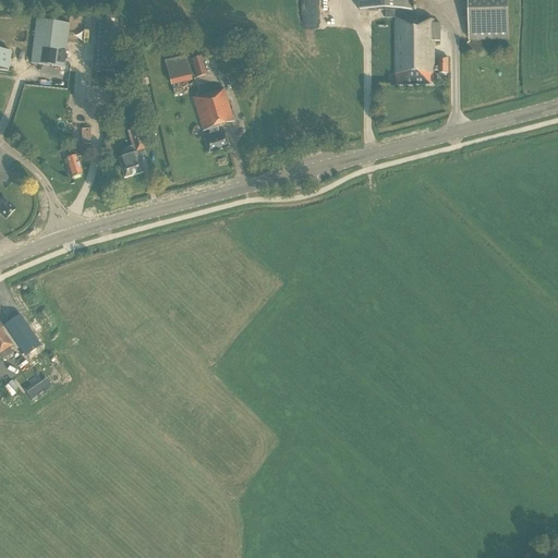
[(379,0),(380,11),(387,11),(387,19),(397,19),(397,85),(433,85),(433,72),(439,72),(439,74),(448,74),(449,58),(439,58),(439,68),(435,68),(435,43),(440,43),(440,35),(440,24),(434,24),(434,20),(424,20),(424,19),(413,19),(412,0),(379,0)]
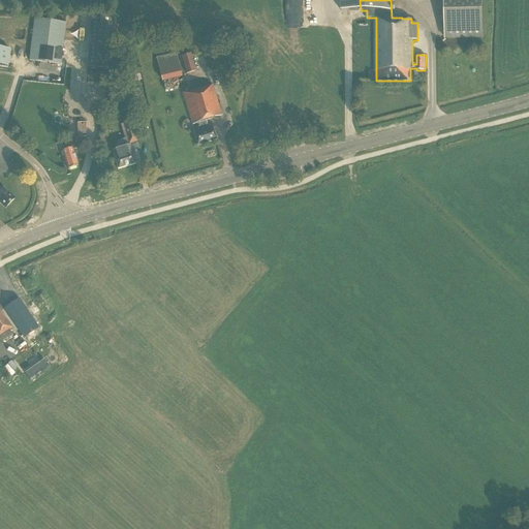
[(483,37),(481,0),(444,0),(444,38),(483,37)]
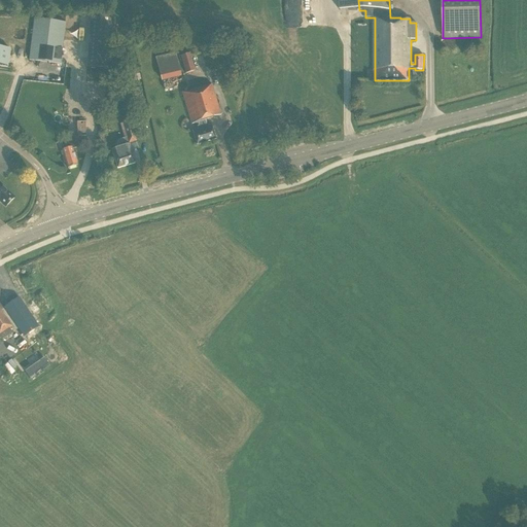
[(115,19),(91,16),(88,68),(112,70),(115,19)]
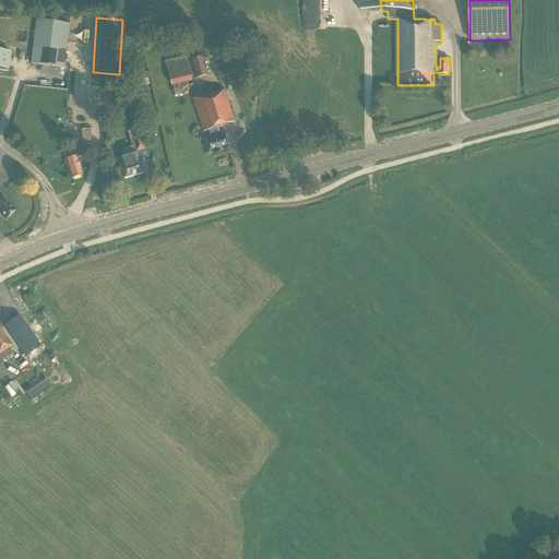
[(71,52),(67,52),(70,24),(37,20),(32,64),(64,68),(66,57),(70,58),(71,52)]
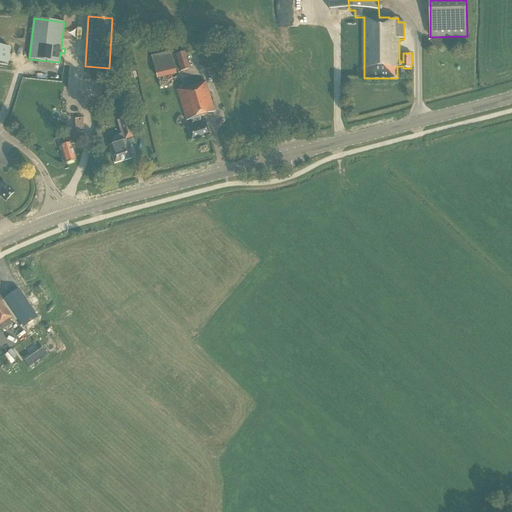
[(272,19),(273,29),(296,28),(295,19),(272,19)]
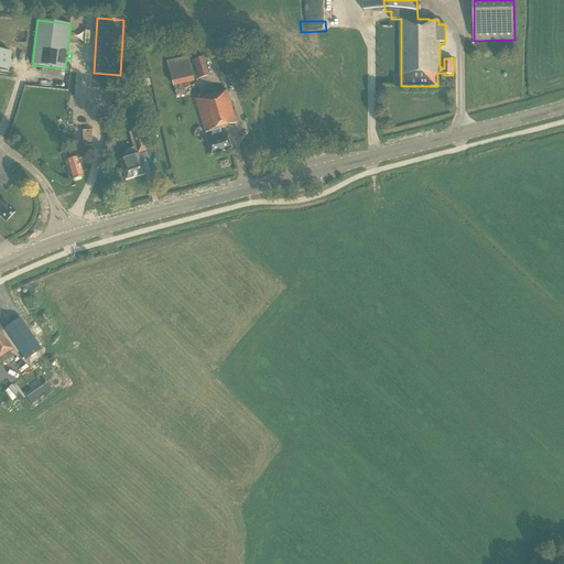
[(331,29),(333,39),(344,38),(343,28),(331,29)]
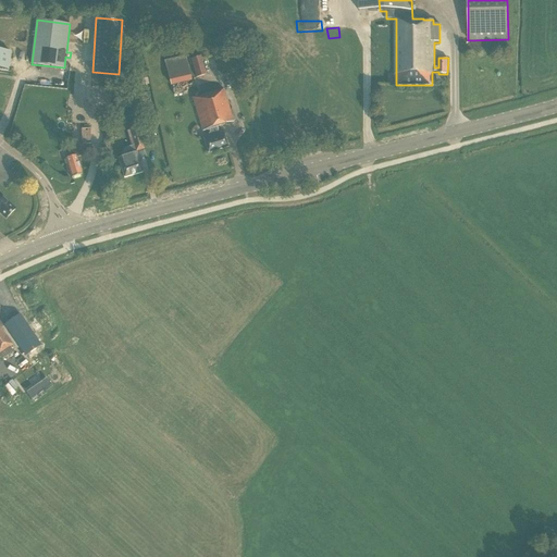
[(12,56),(0,53),(0,73),(9,74),(12,56)]
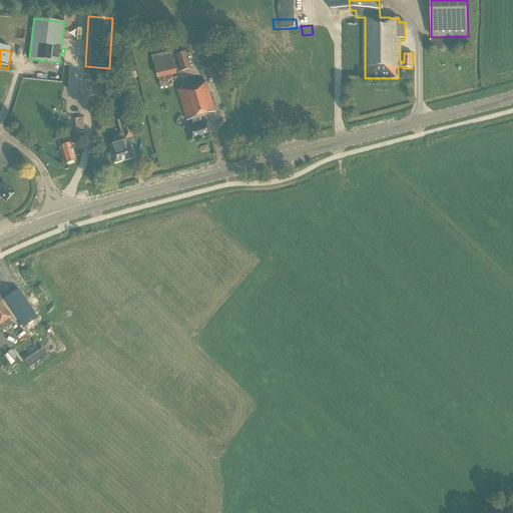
[(180,71),(189,69),(185,52),(175,54),(180,71)]
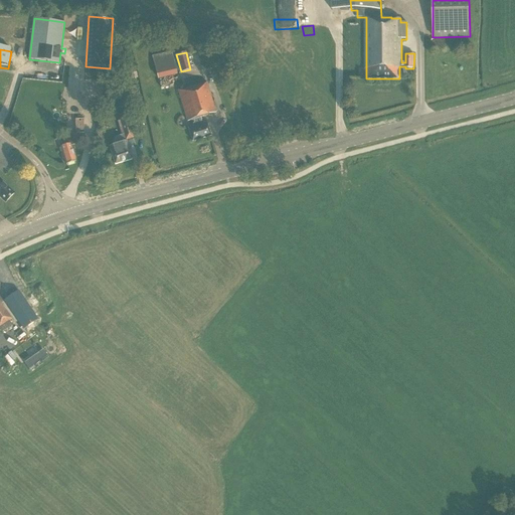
[(152,57),(156,72),(174,68),(171,53),(152,57)]
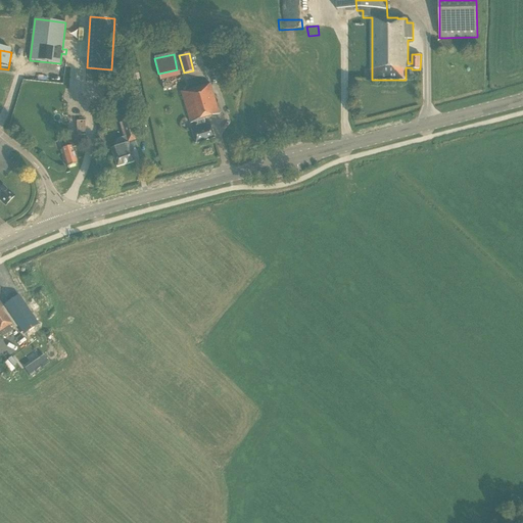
[(60,72),(41,72),(41,83),(60,84),(60,72)]
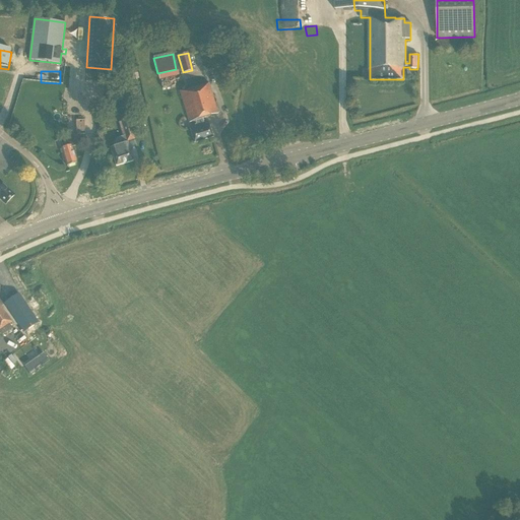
[(209,83),(180,91),(190,123),(195,121),(197,126),(190,128),(194,143),(213,137),(208,122),(204,124),(202,119),(218,114),(209,83)]
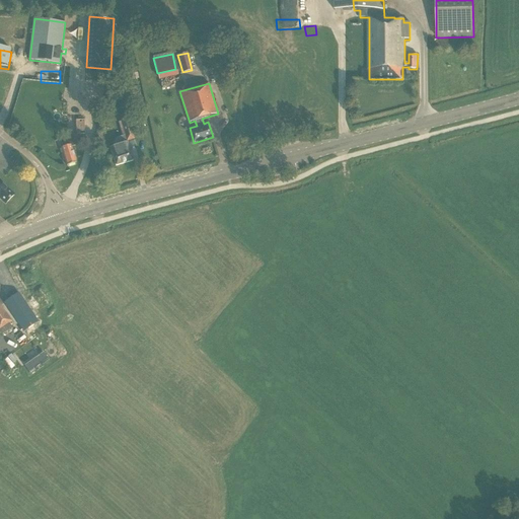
[(105,104),(106,105),(104,113),(112,115),(114,106),(116,107),(118,95),(107,93),(105,104)]
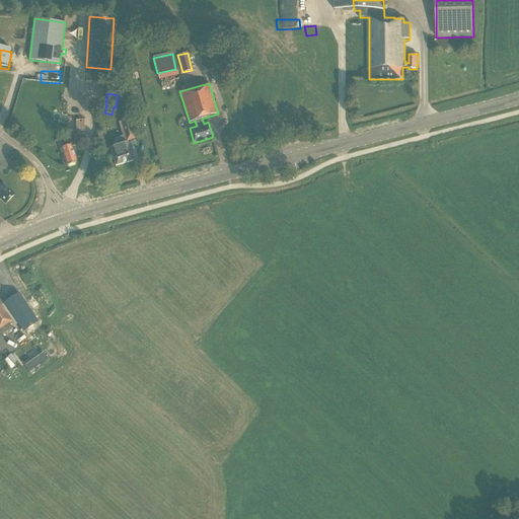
[(57,126),(58,115),(46,115),(46,125),(57,126)]
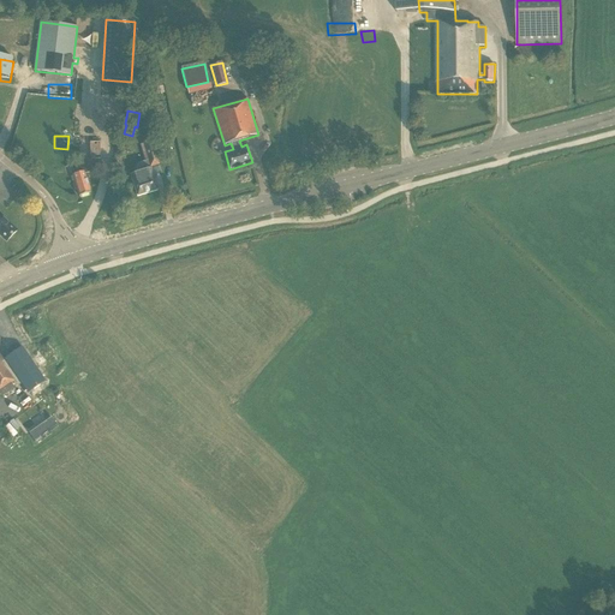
[(144,141),(138,142),(139,147),(144,145),(149,161),(139,165),(137,168),(138,173),(131,175),(137,197),(157,191),(154,177),(162,174),(153,143),(151,143),(150,136),(143,138),(144,141)]
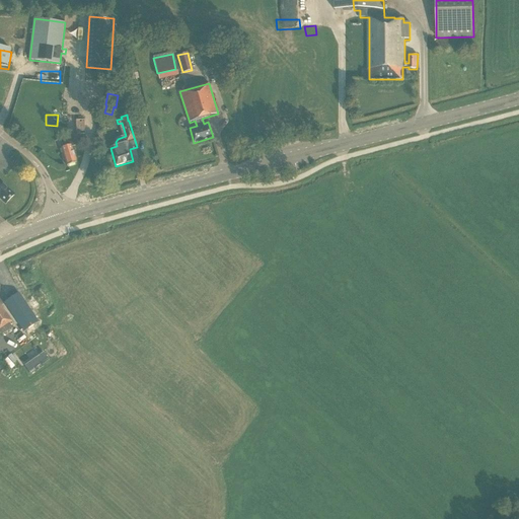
[(85,121),(76,121),(76,135),(86,135),(85,121)]
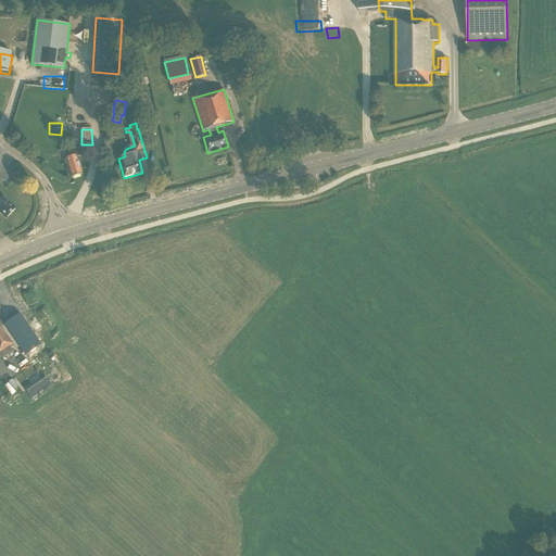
[(79,146),(65,150),(67,158),(66,159),(72,178),(81,175),(77,159),(83,156),(79,146)]
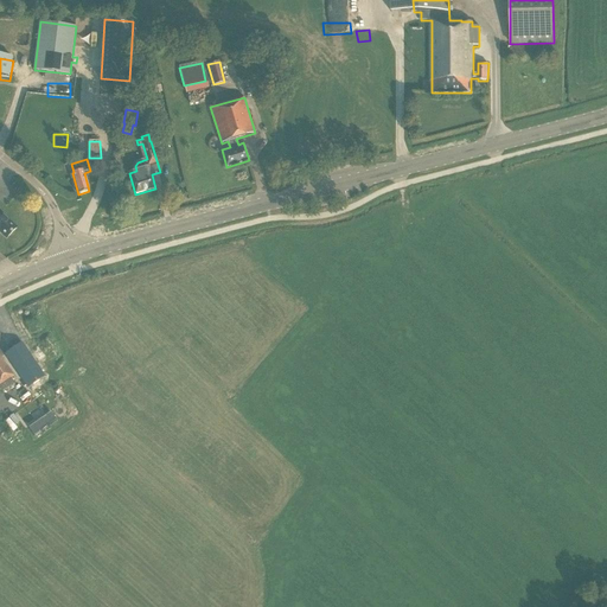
[(0,230),(0,231),(5,236),(14,228),(0,213),(0,230)]
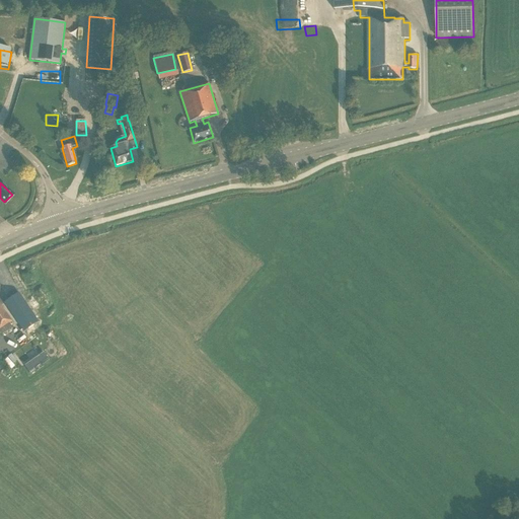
[(0,330),(2,335),(18,324),(14,319),(18,316),(24,325),(32,320),(20,303),(5,313),(0,304),(0,330)]
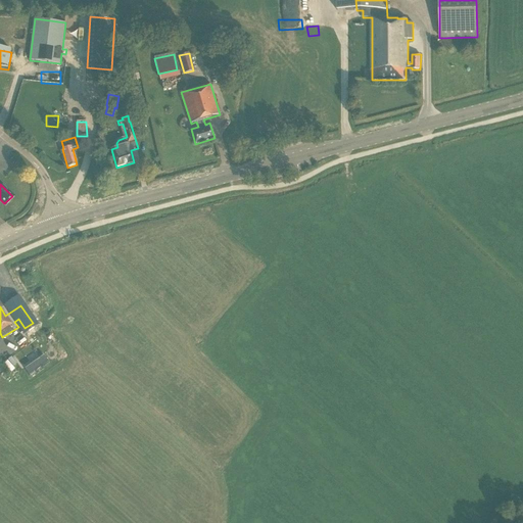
[(20,360),(24,365),(37,357),(34,351),(20,360)]
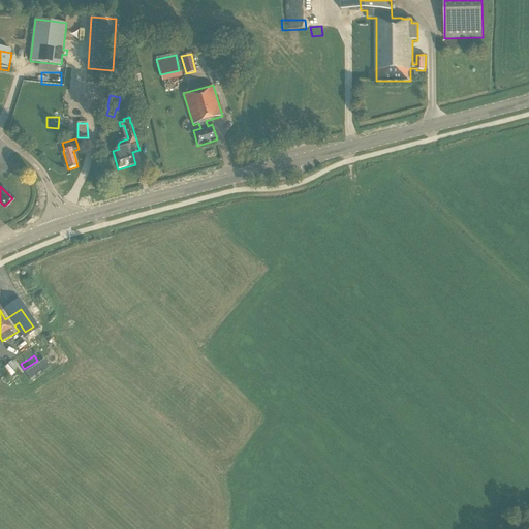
[(4,368),(9,375),(18,368),(12,362),(4,368)]
